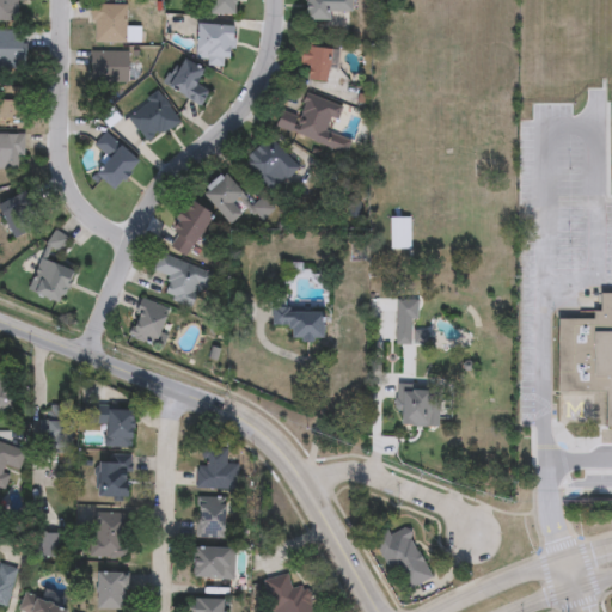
[(26,0),(26,2),(17,2),(17,23),(0,23),(0,0),(26,0)]
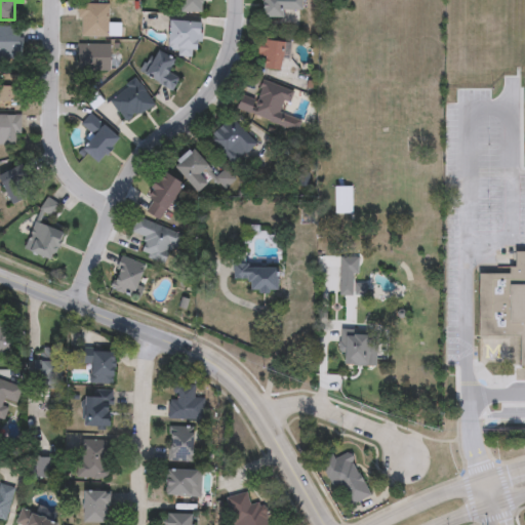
[(182,13),(182,0),(204,0),(204,13),(182,13)]
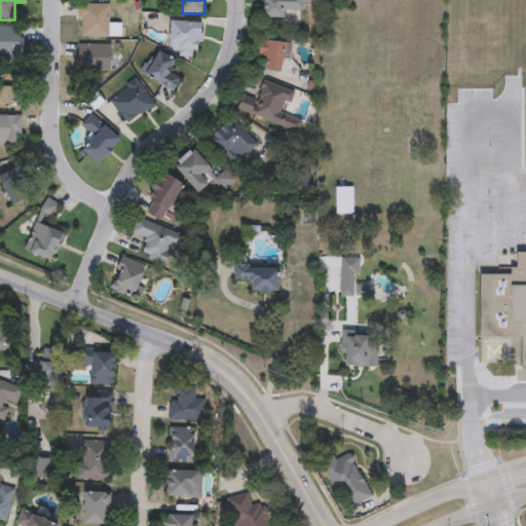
[(303,0),(303,10),(286,10),(286,20),(263,20),(263,0),(303,0)]
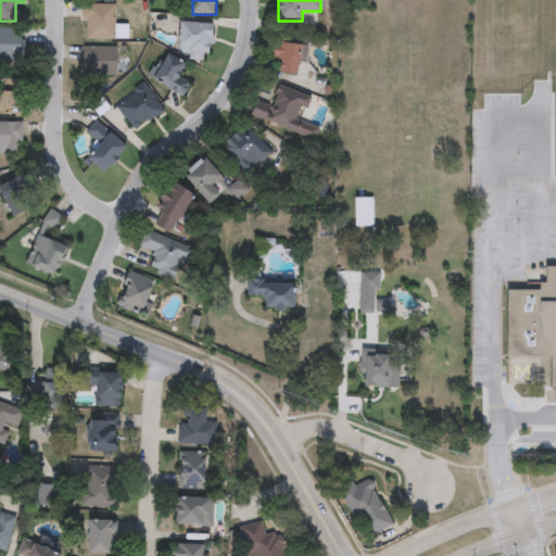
[(114,40),(84,40),(84,4),(114,4),(114,40)]
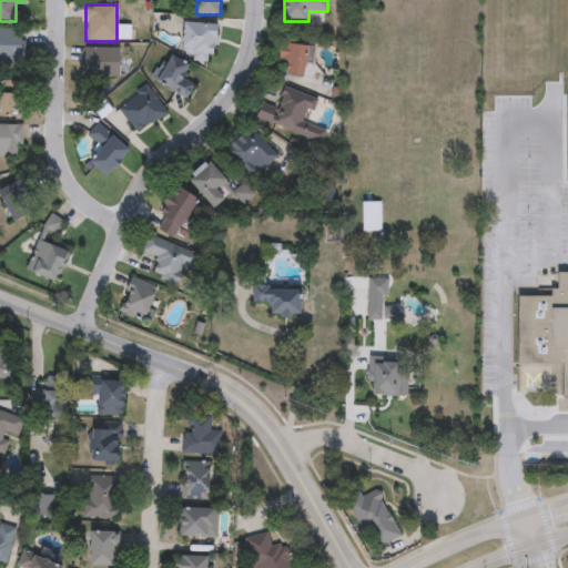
[(216,23),(216,62),(193,62),(193,56),(183,56),(183,23),(216,23)]
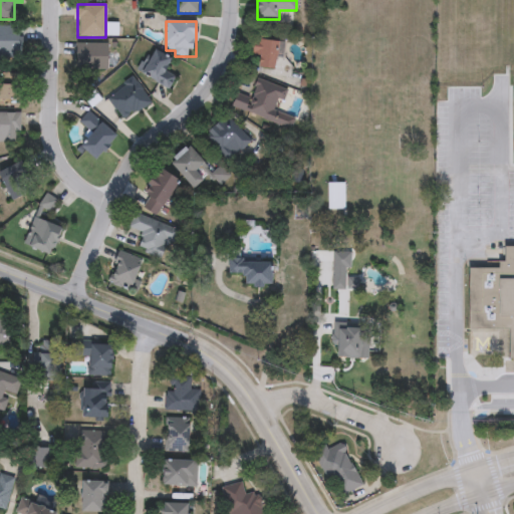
[(0,27),(19,27),(19,56),(0,56),(0,27)]
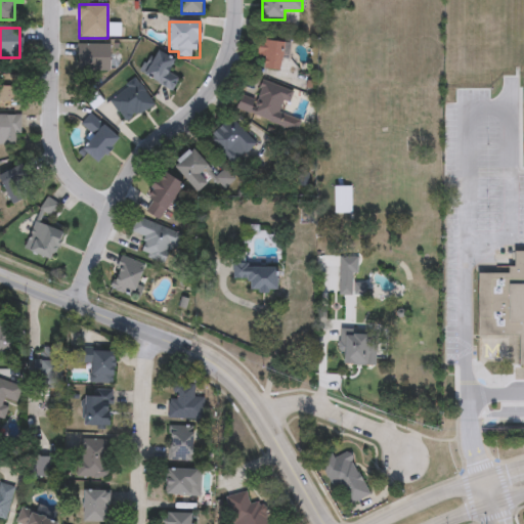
[(281,73),(264,70),(266,59),(256,57),(259,37),(287,42),(281,73)]
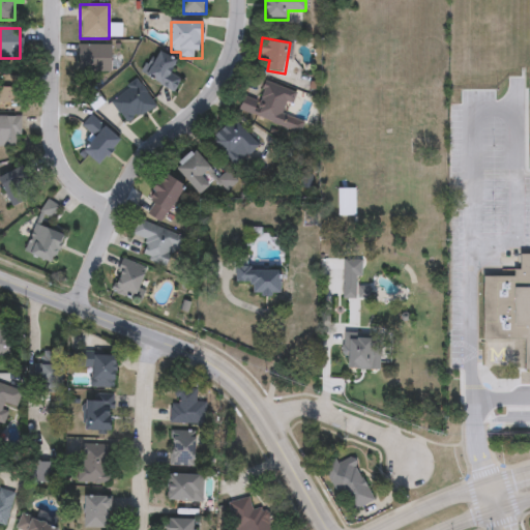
[(112,45),(112,72),(78,72),(78,45),(112,45)]
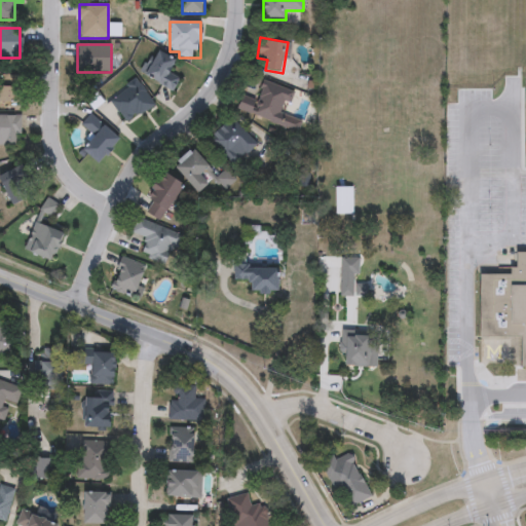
[(178,64),(171,74),(181,81),(174,94),(146,76),(160,52),(178,64)]
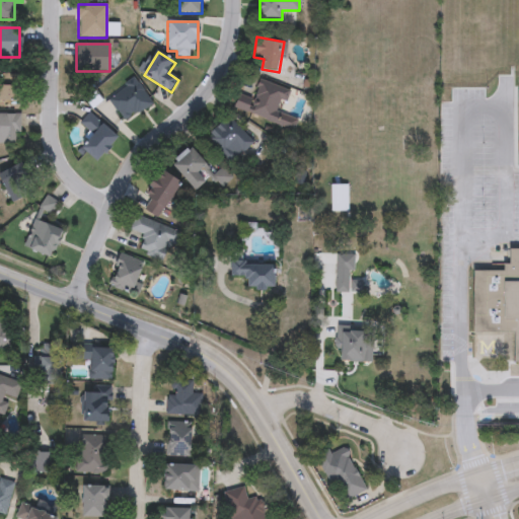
[(0,101),(0,76),(20,77),(19,102),(0,101)]
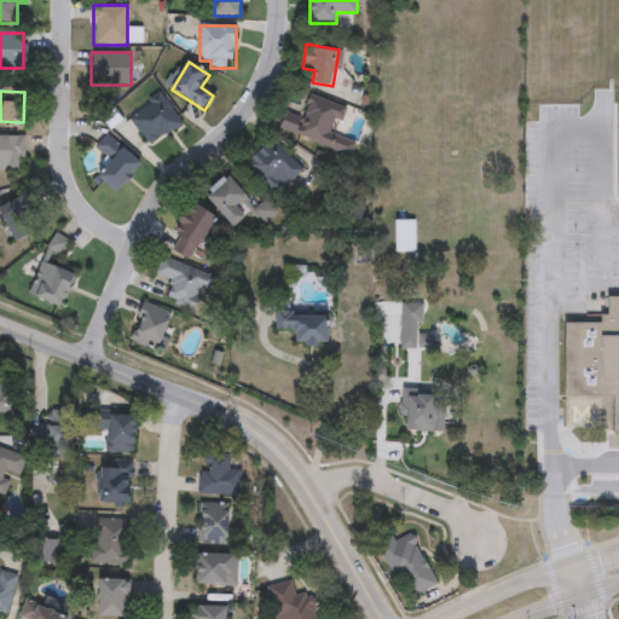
[(151,148),(128,119),(158,93),(183,122),(151,148)]
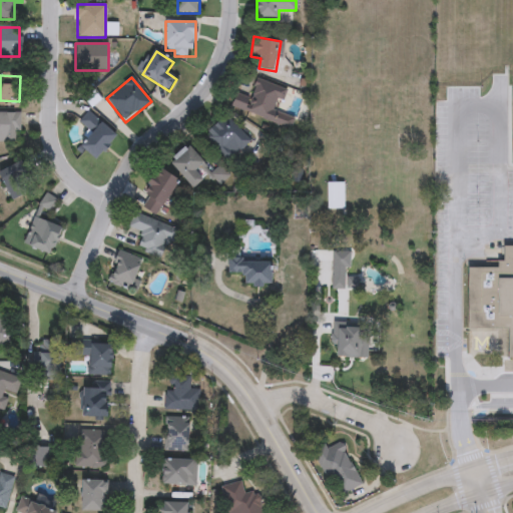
[(289,128),(230,109),(235,96),(250,101),(257,83),(282,91),(275,112),(292,118),(289,128)]
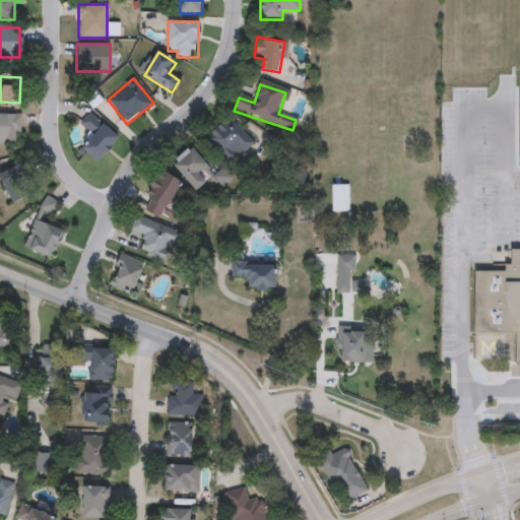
[(99,163),(82,148),(92,136),(79,124),(89,114),(119,139),(99,163)]
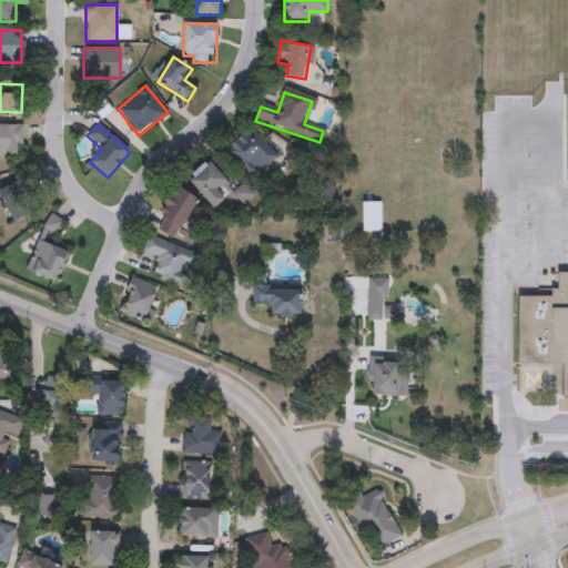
[(0,125),(22,125),(22,158),(0,158),(0,125)]
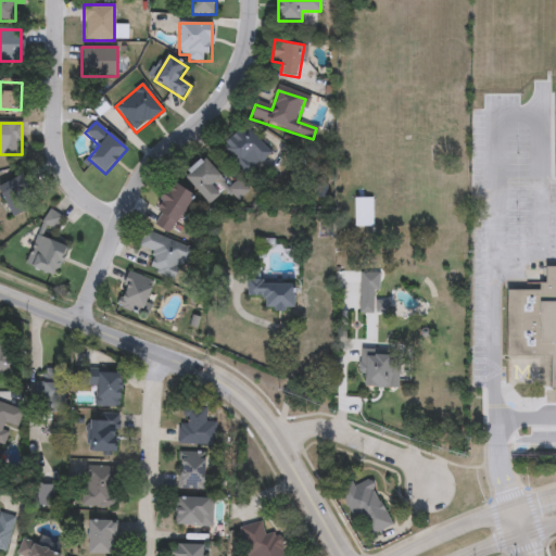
[(222,150),(244,127),(270,153),(248,176),(222,150)]
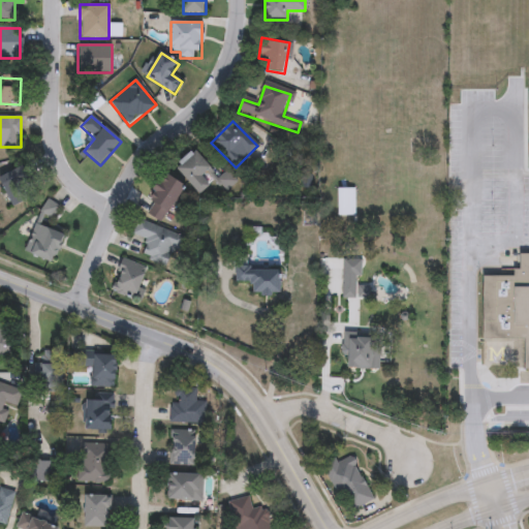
[(221,179),(201,196),(177,168),(196,152),(221,179)]
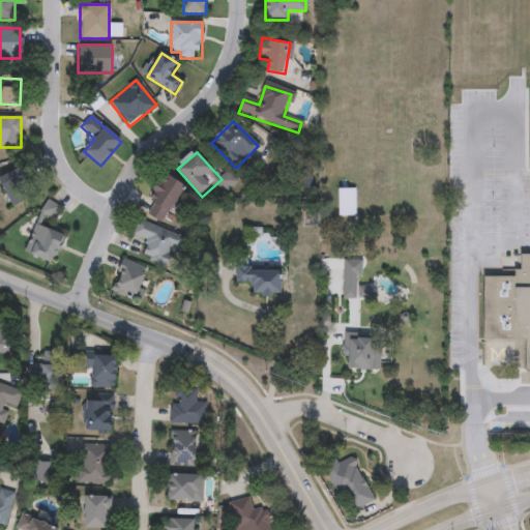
[(0,180),(0,178),(21,168),(36,196),(13,207),(0,180)]
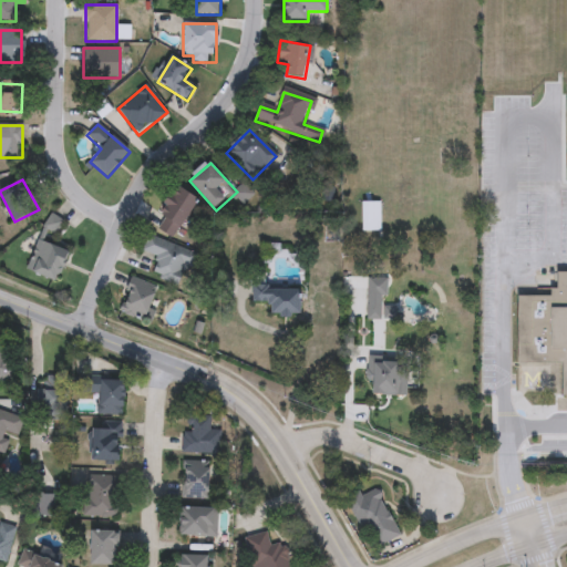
[(157,230),(175,188),(197,197),(179,240),(157,230)]
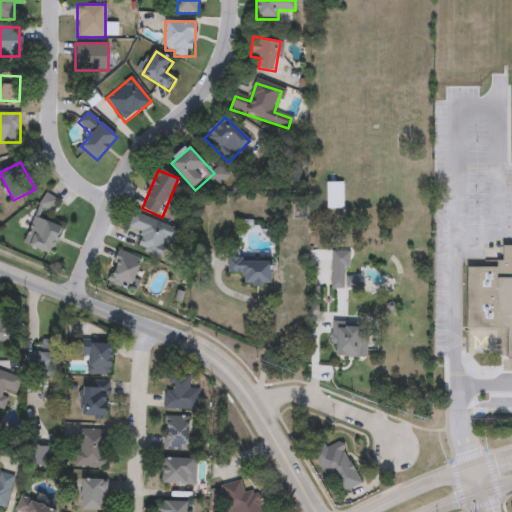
[(344,183),(344,210),(327,210),(327,183),(344,183)]
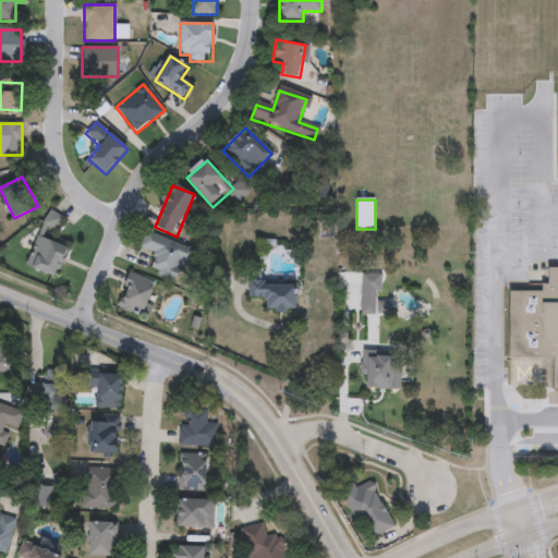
[(25,266),(48,210),(61,216),(51,241),(69,249),(57,279),(25,266)]
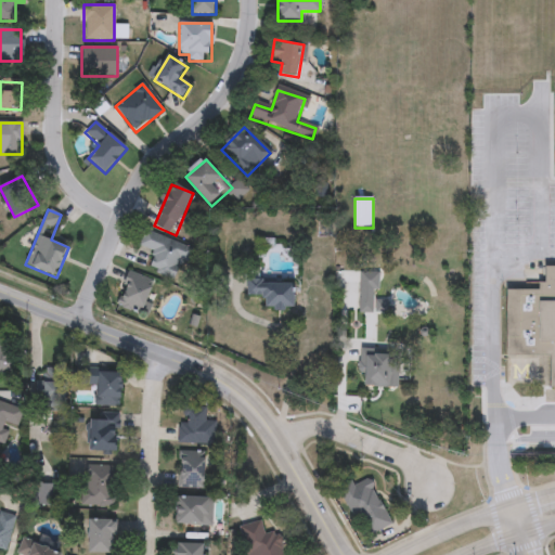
[(177,281),(147,269),(155,250),(141,246),(146,231),(189,247),(177,281)]
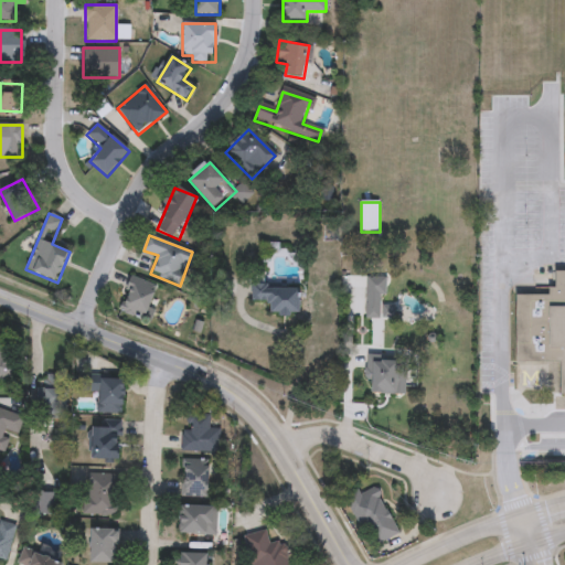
[(564,395),(563,395),(562,363),(514,363),(514,297),(550,296),(550,290),(556,290),(556,275),(564,275),(564,395)]
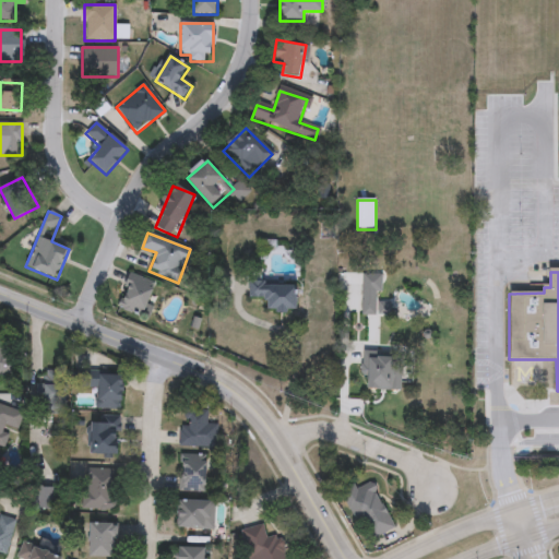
[(156,284),(146,319),(118,309),(128,275),(156,284)]
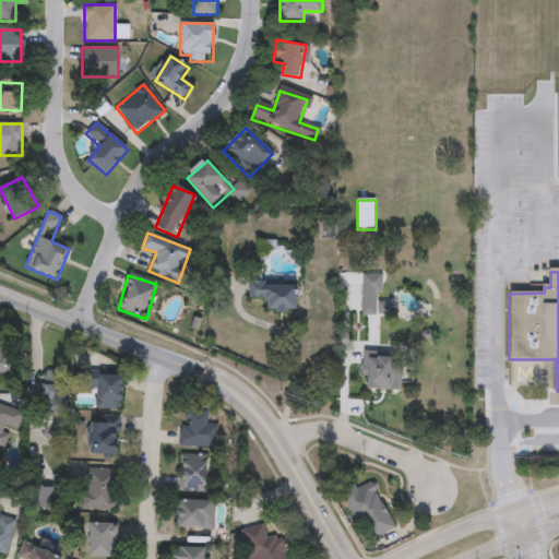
[(381,276),(381,316),(364,316),(364,276),(381,276)]
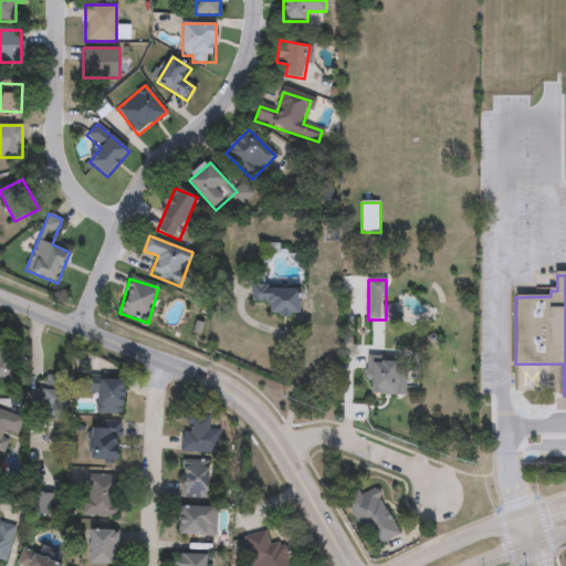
[(302,287),(302,316),(271,316),(271,304),(253,304),(252,289),(302,287)]
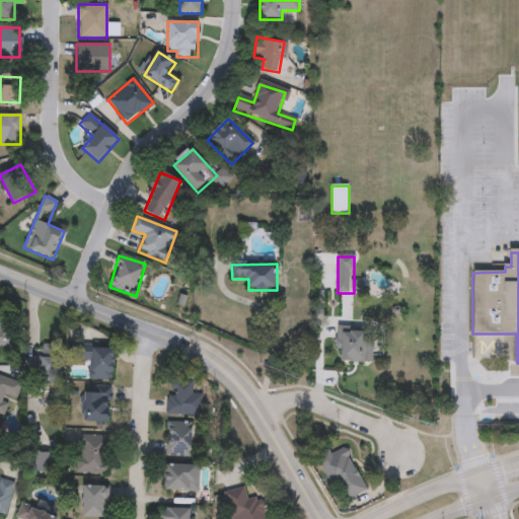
[(0,313),(2,312),(17,342),(0,350),(0,313)]
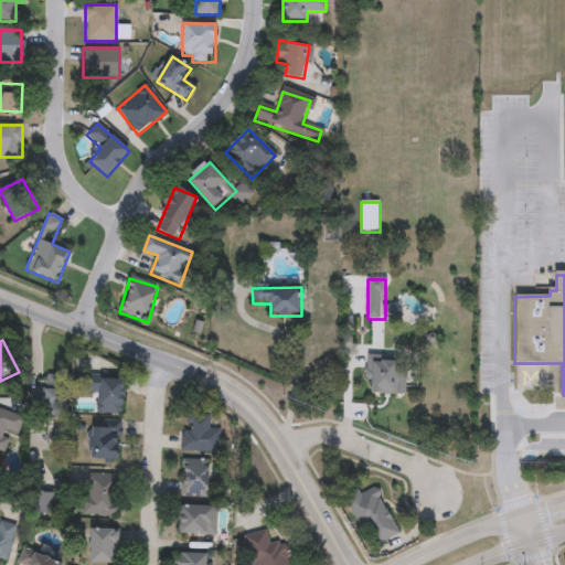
[(366,382),(368,358),(408,359),(406,395),(373,394),(373,382),(366,382)]
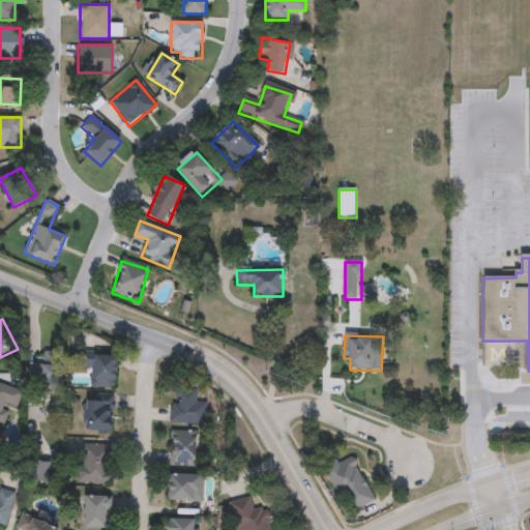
[(62,392),(32,392),(32,363),(40,363),(40,351),(62,351),(62,392)]
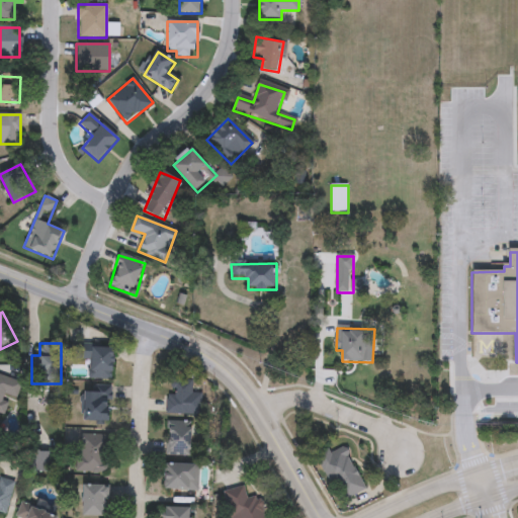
[(487,343),(487,355),(476,355),(476,343),(487,343)]
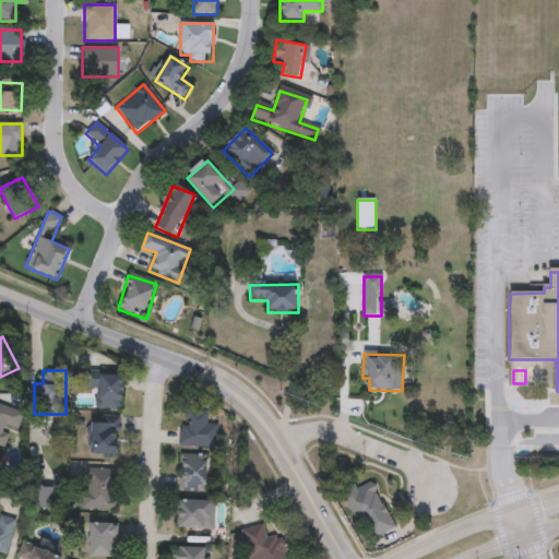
[(120,409),(95,409),(95,376),(120,376),(120,409)]
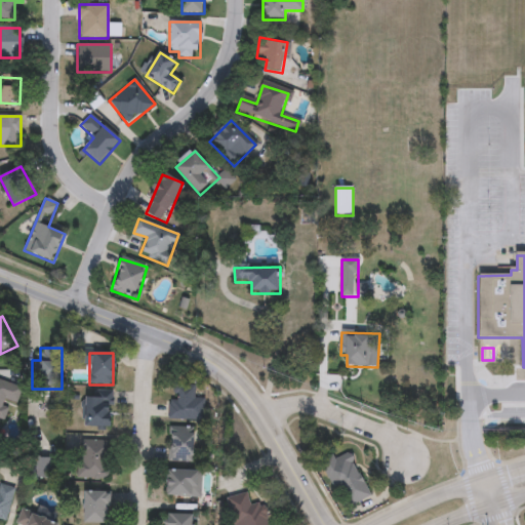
[(0,380),(19,387),(14,403),(5,400),(0,419),(0,380)]
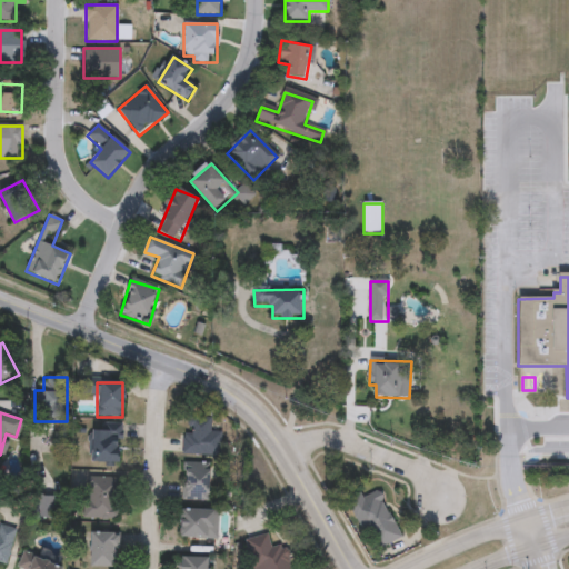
[(181,453),(181,419),(209,420),(209,431),(219,431),(219,455),(181,453)]
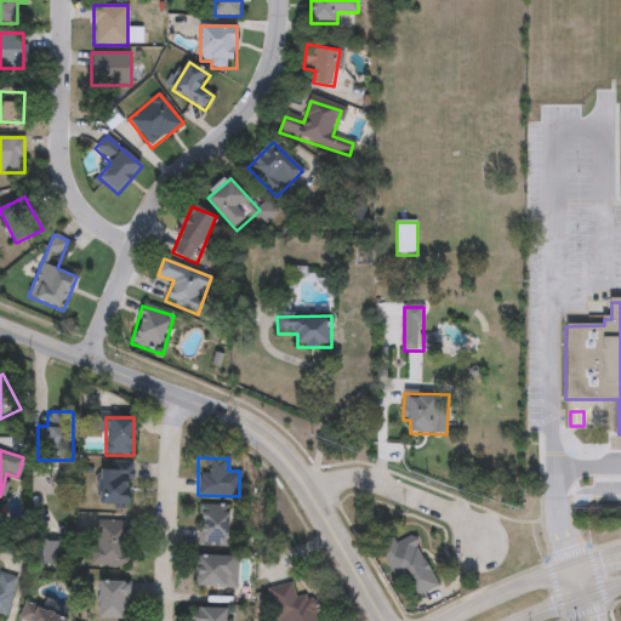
[(130,505),(100,505),(100,463),(130,463),(130,505)]
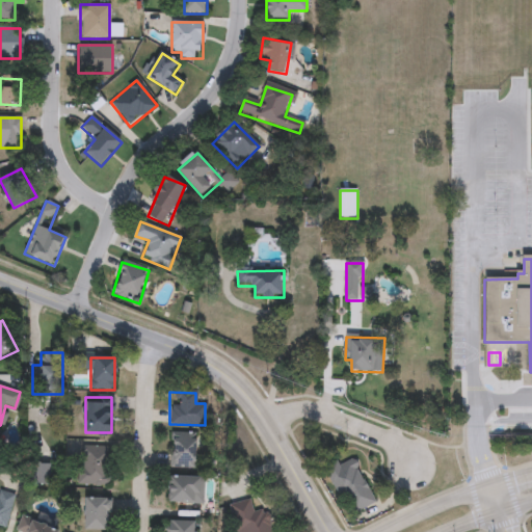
[(194,468),(168,468),(168,432),(194,432),(194,468)]
